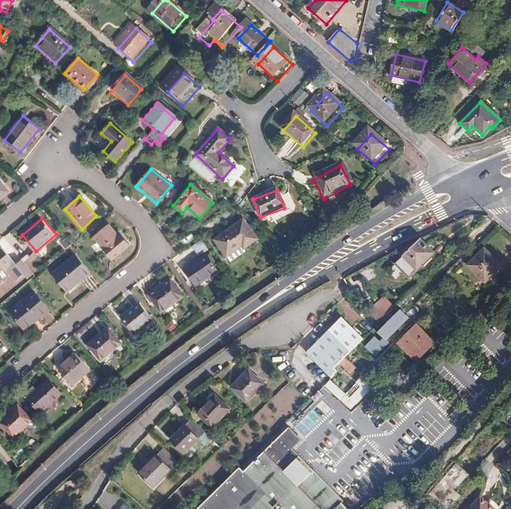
[(256,238),(243,219),(215,238),(226,255),(241,244),(243,247),(256,238)]
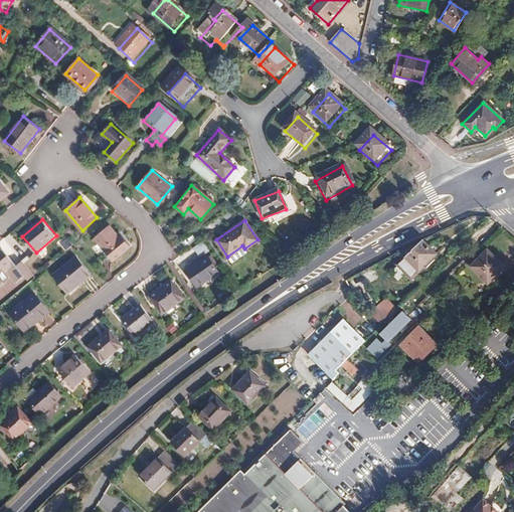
[(131,245),(122,235),(119,237),(109,225),(95,237),(115,260),(131,245)]
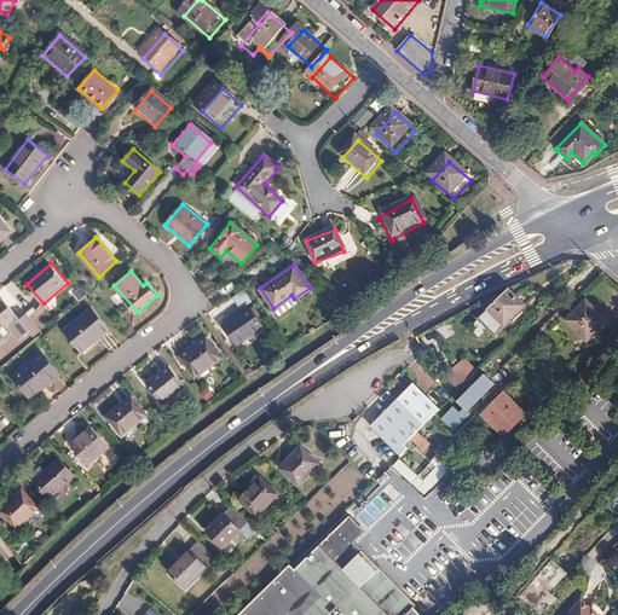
[(11,278),(0,285),(0,288),(9,300),(21,290),(11,278)]
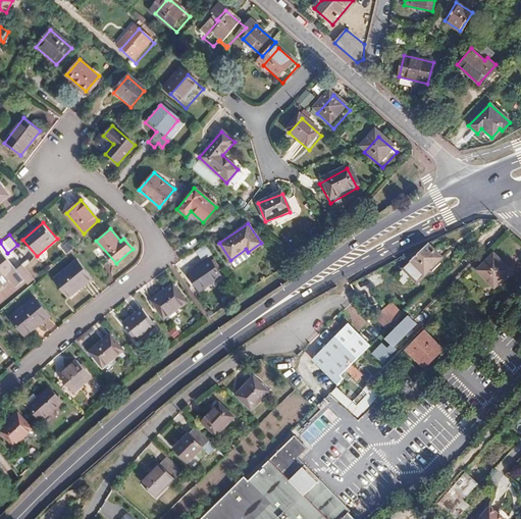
[(63,236),(58,243),(67,251),(73,244),(63,236)]
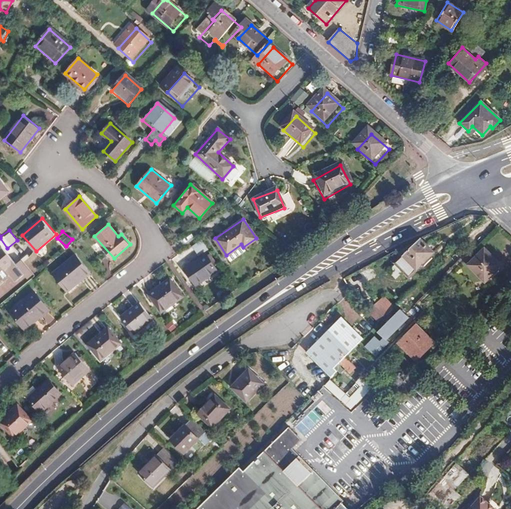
[(419,239),(403,254),(417,268),(433,252),(419,239)]
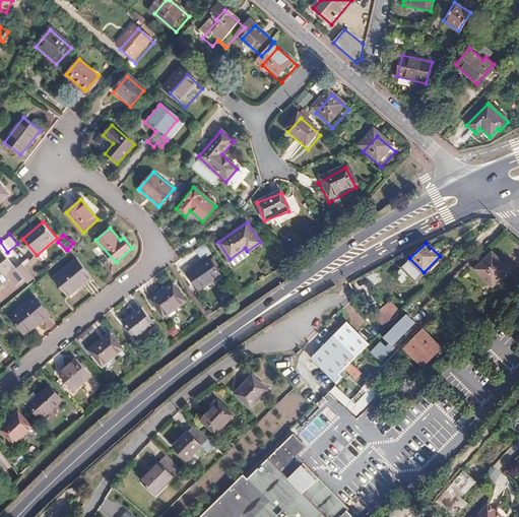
[(0,286),(1,286),(0,284),(0,267),(14,285),(23,278),(1,250),(0,250),(0,286)]
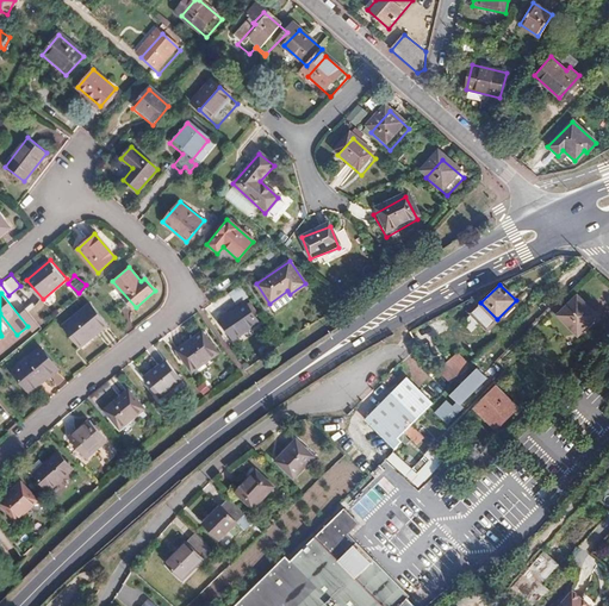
[(597,317),(578,298),(559,317),(578,336),(597,317)]
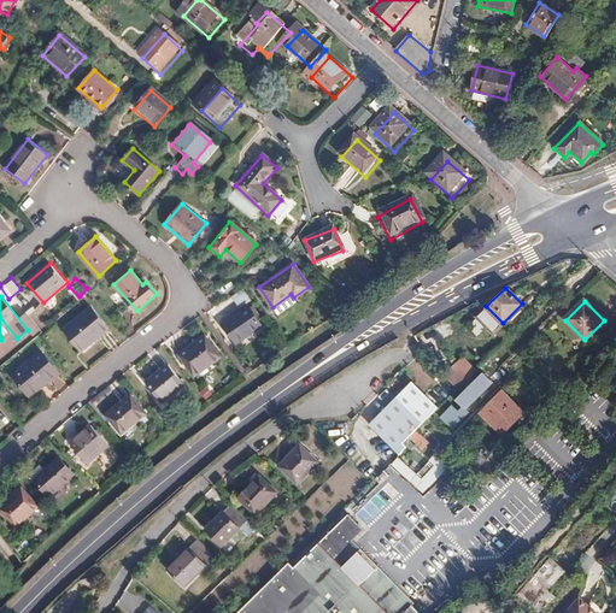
[(262,324),(248,304),(222,320),(236,342),(262,324)]
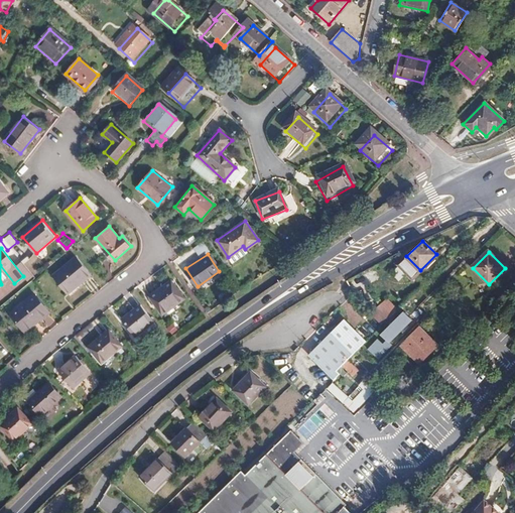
[(91,274),(77,257),(54,275),(69,292),(91,274)]
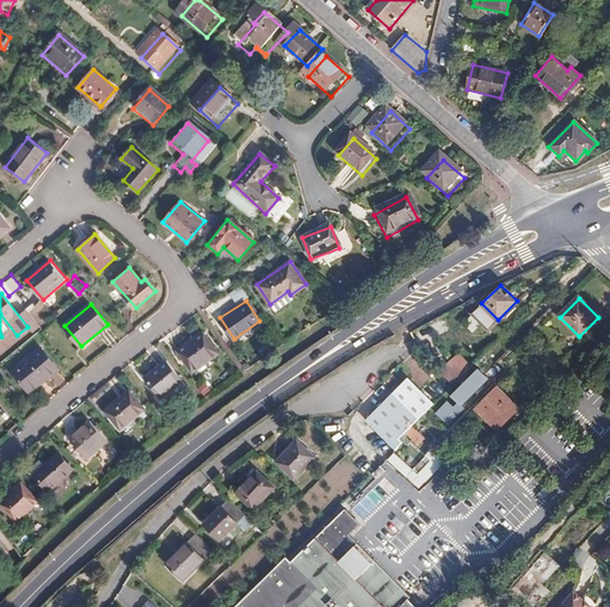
[(191,369),(219,350),(204,329),(177,348),(191,369)]
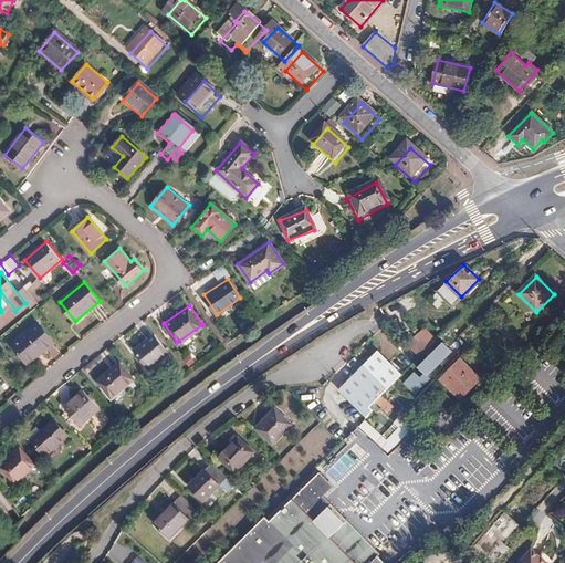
[(43,351),(54,341),(38,322),(12,344),(28,361),(42,348),(43,351)]
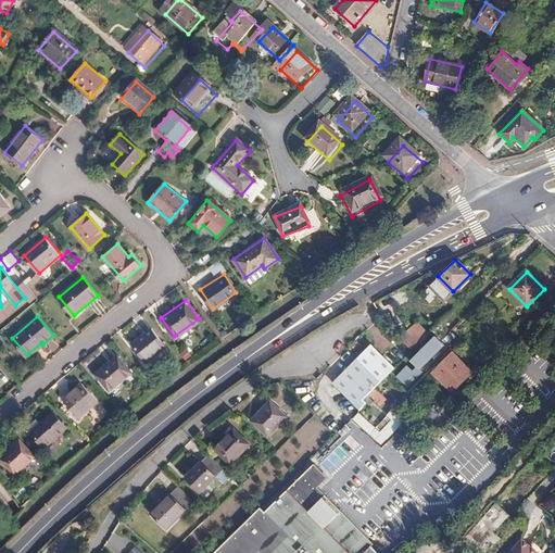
[(398,336),(415,352),(433,332),(416,317),(398,336)]
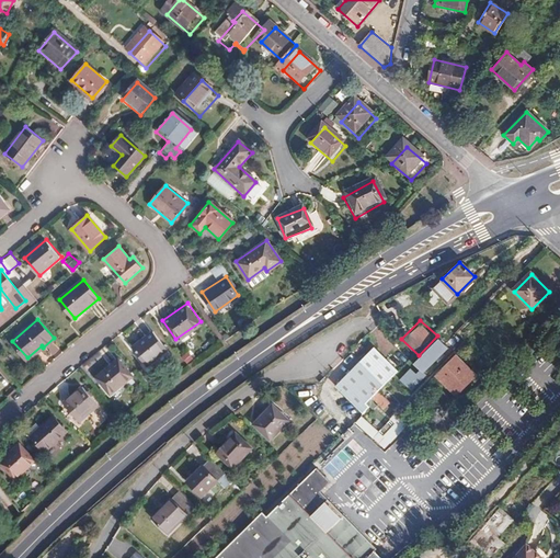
[(164,350),(151,332),(133,346),(147,364),(164,350)]
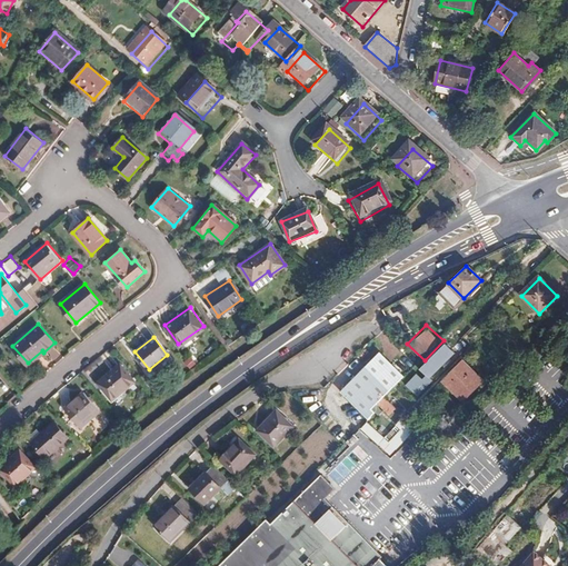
[(455,353),(446,344),(422,368),(431,377),(455,353)]
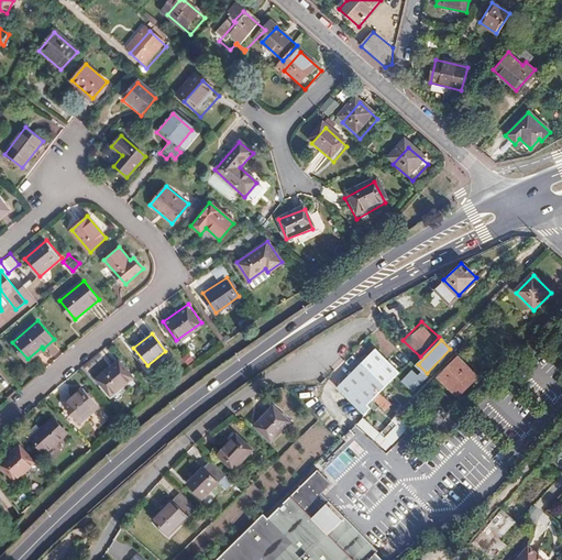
[(366,404),(397,373),(374,349),(352,371),(337,387),(364,416),(371,408),(366,404)]
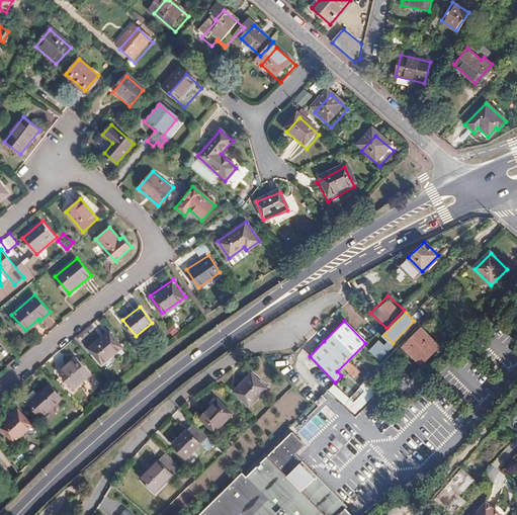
[(417,366),(437,346),(418,327),(398,347),(417,366)]
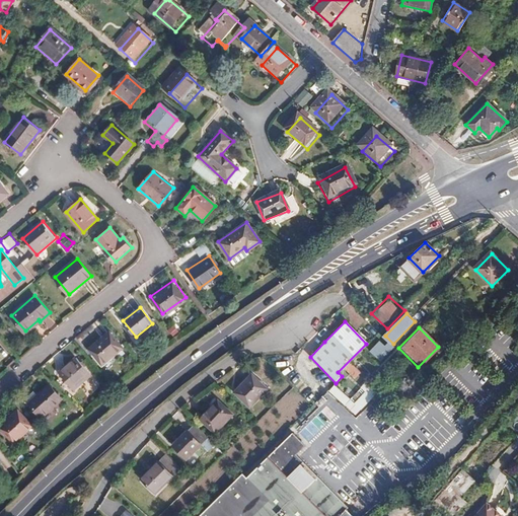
[(122,347),(109,332),(89,347),(102,363),(122,347)]
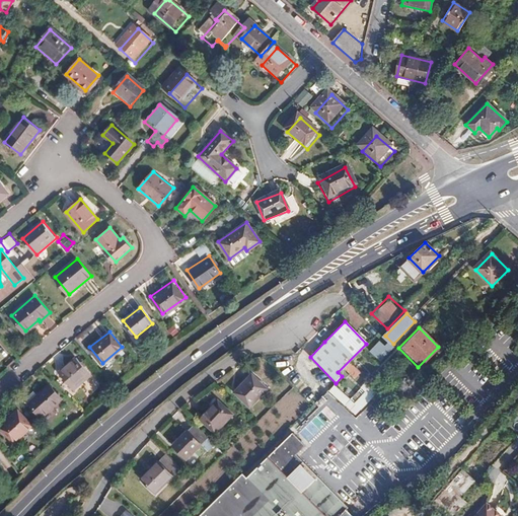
[(90,372),(75,356),(58,371),(73,387),(90,372)]
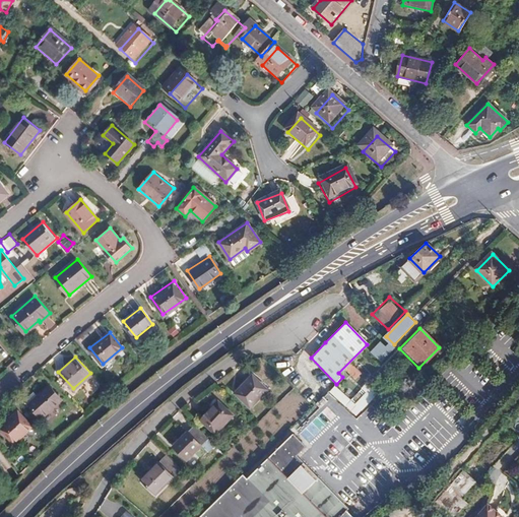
[(268,387),(253,372),(237,389),(252,404),(268,387)]
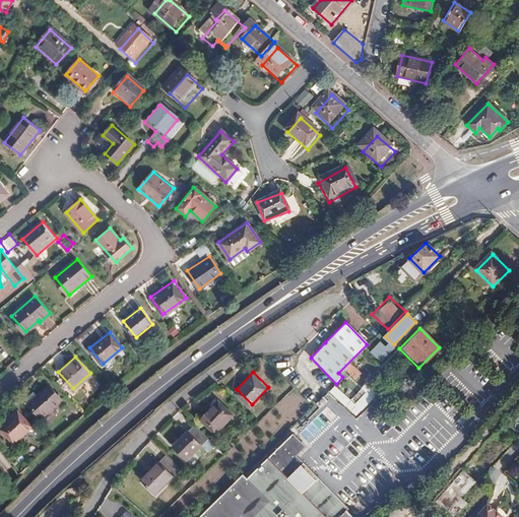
[(43,416),(63,397),(50,384),(30,403),(43,416)]
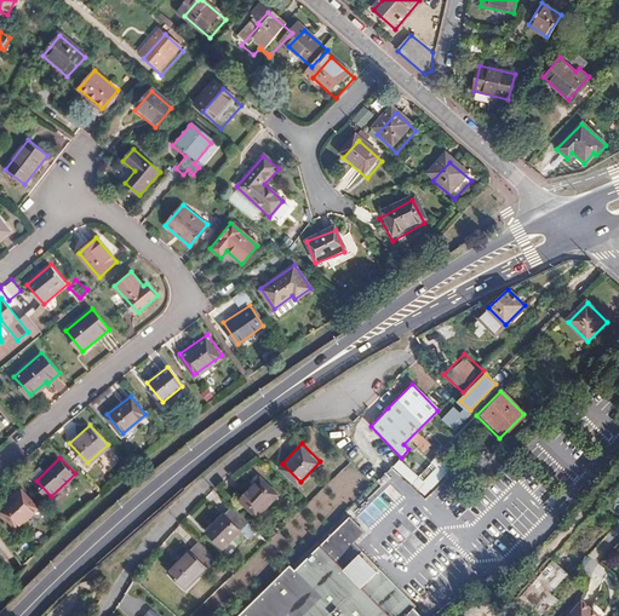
[(422,495),(428,488),(422,483),(401,461),(394,468),(422,495)]
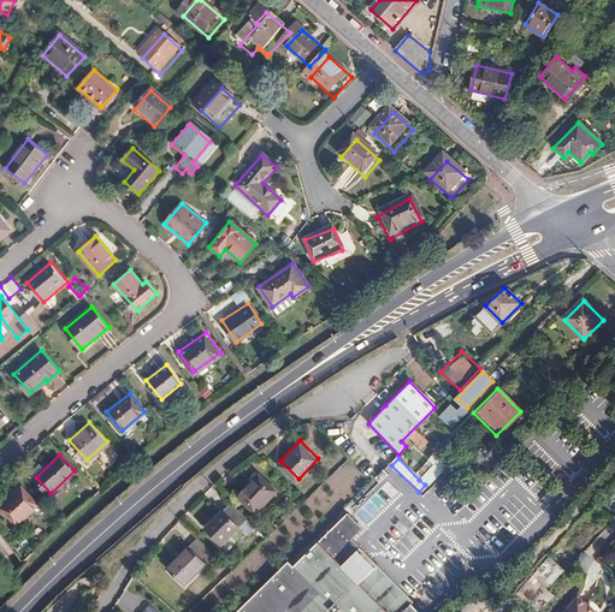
[(436,464),(419,480),(425,485),(442,470),(436,464)]
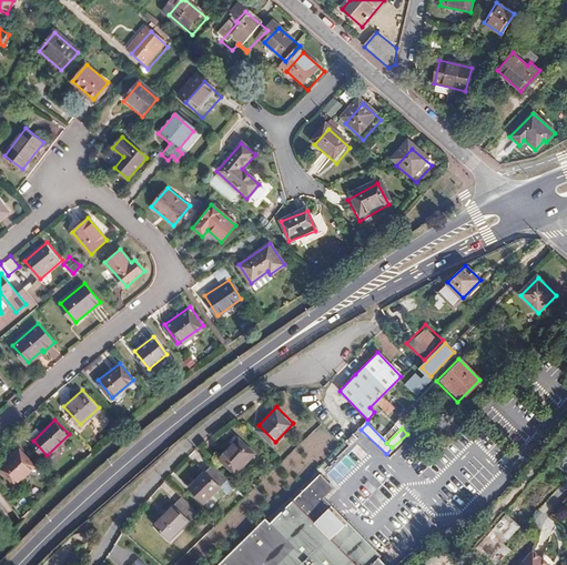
[(257,449),(243,434),(232,445),(231,443),(220,454),(236,470),(257,449)]
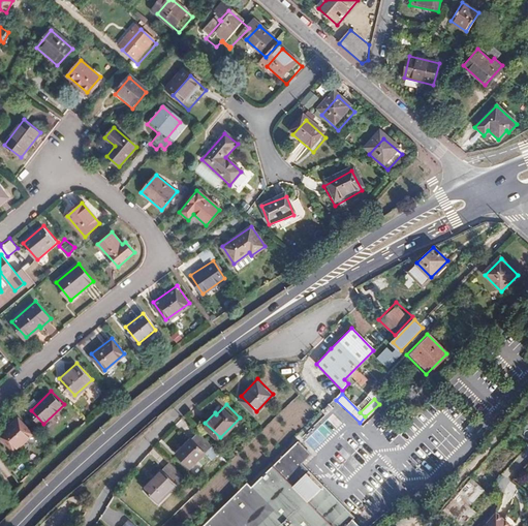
[(74,426),(82,421),(76,413),(69,418),(74,426)]
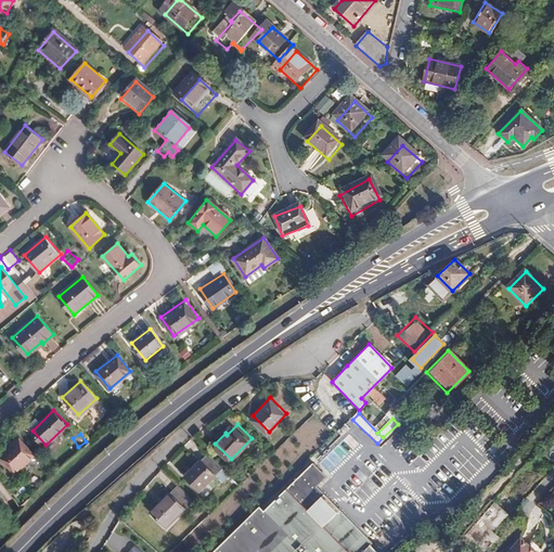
[(36,457),(18,438),(0,456),(0,458),(16,474),(36,457)]
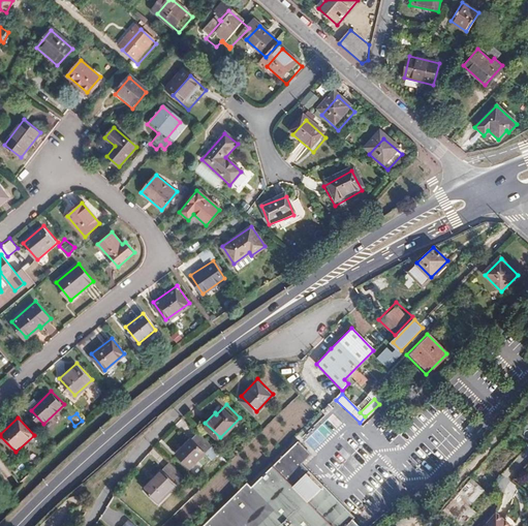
[(213,444),(198,430),(177,452),(191,465),(213,444)]
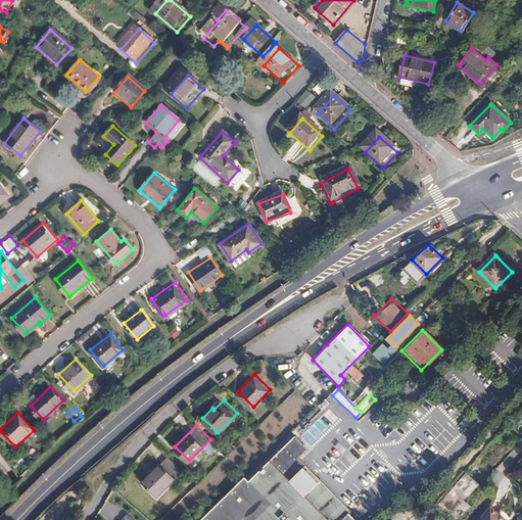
[(310,475),(294,459),(304,448),(292,436),(246,483),(241,478),(197,519),(350,519),(345,515),(346,512),(310,475)]
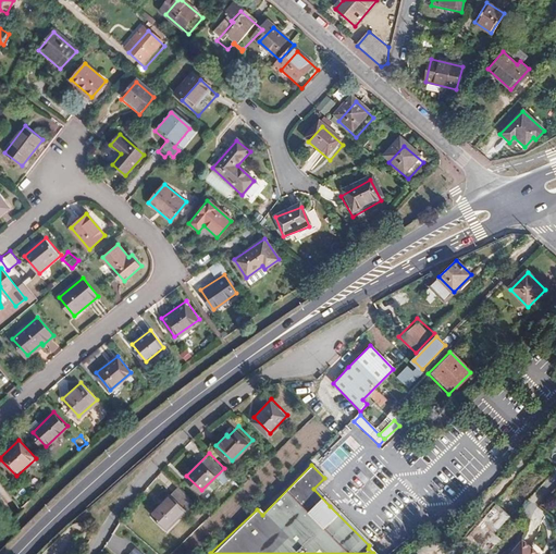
[(184,508),(169,492),(149,512),(164,527),(184,508)]
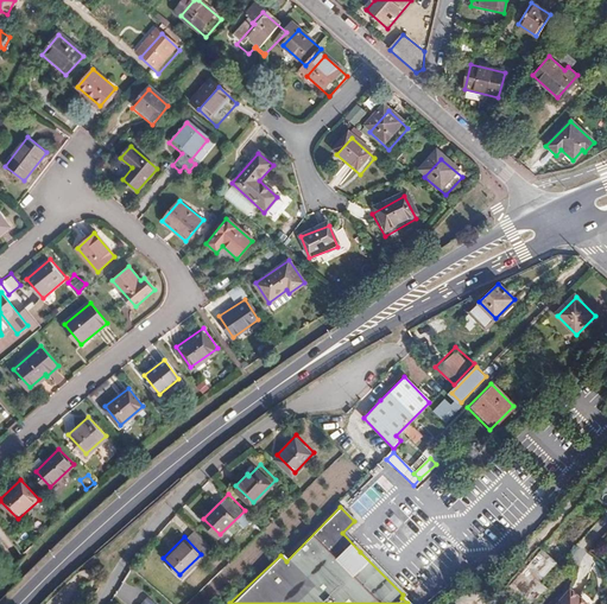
[(541,584),(556,565),(541,552),(509,591),(520,602),(522,601),(525,603),(536,603),(548,591),(541,584)]
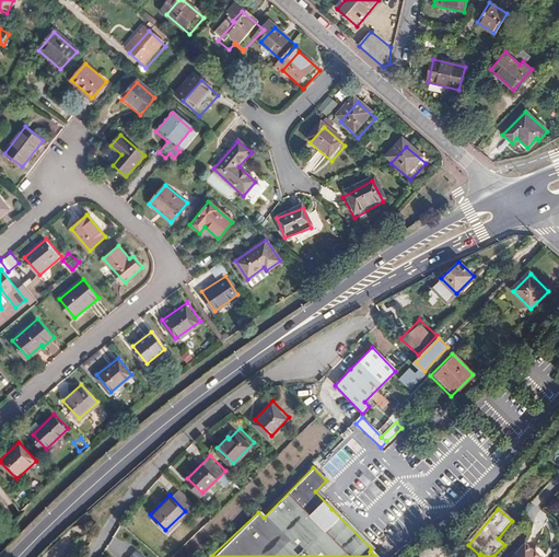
[(131,547),(127,556),(142,556),(144,553),(131,547)]
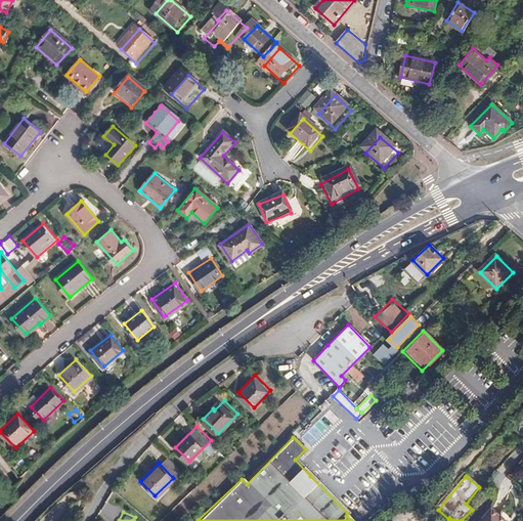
[(499,520),(489,512),(480,520),(499,520)]
